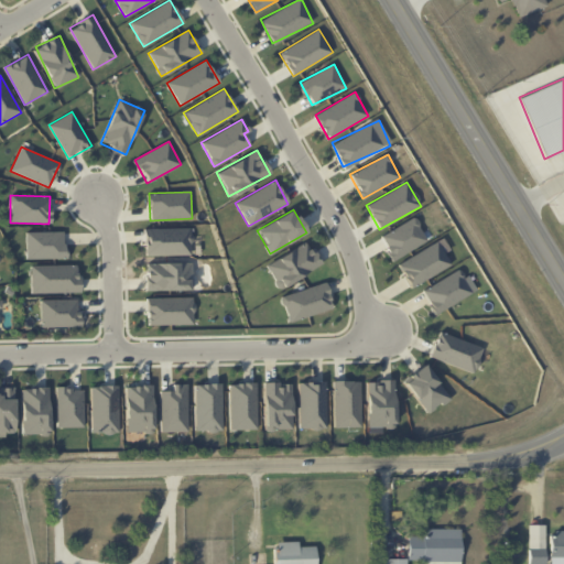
[(391,259),(427,242),(416,218),(380,235),(391,259)]
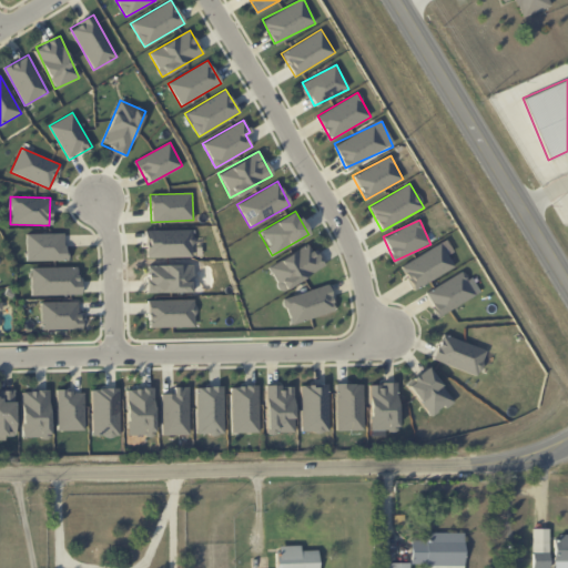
[(193,256),(192,230),(144,231),(145,257),(193,256)]
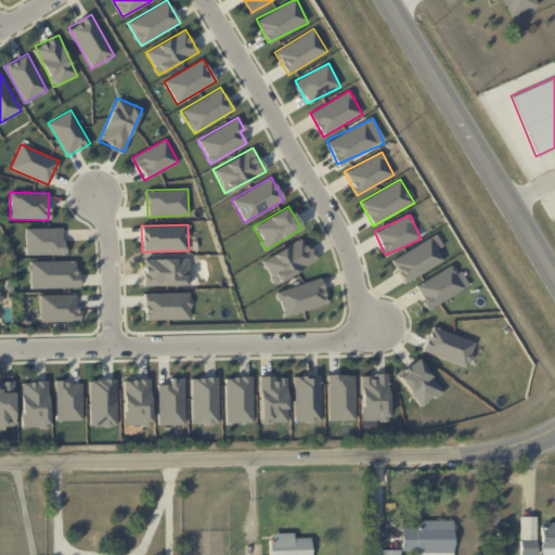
[(26,255),(64,254),(63,228),(25,229),(26,255)]
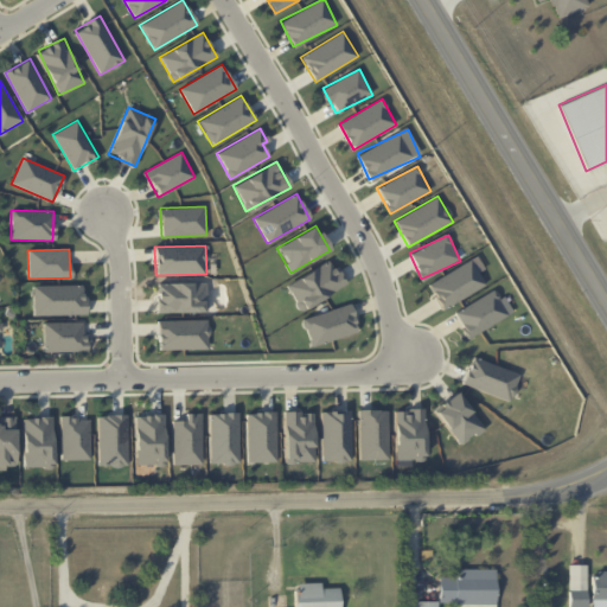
[(286,283),(298,310),(347,287),(339,269),(333,272),(328,262),(286,283)]
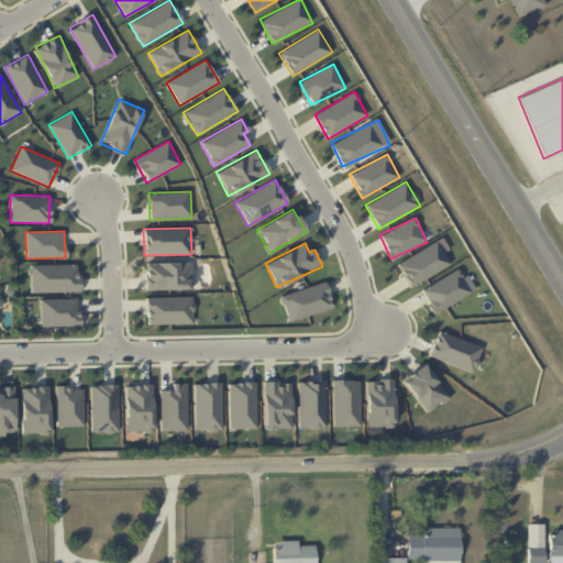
[(397,262),(408,286),(450,266),(439,243),(397,262)]
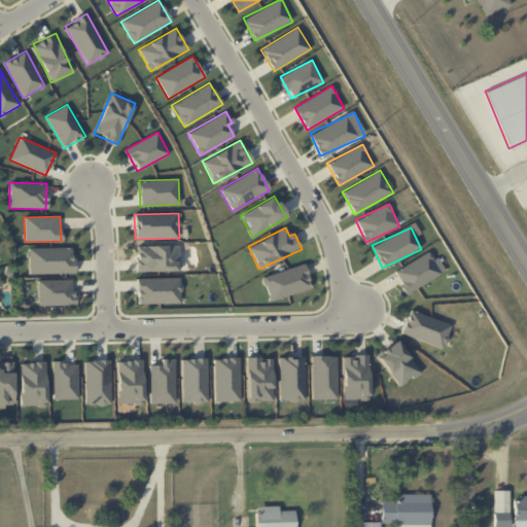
[(179,246),(136,246),(136,272),(179,271),(179,246)]
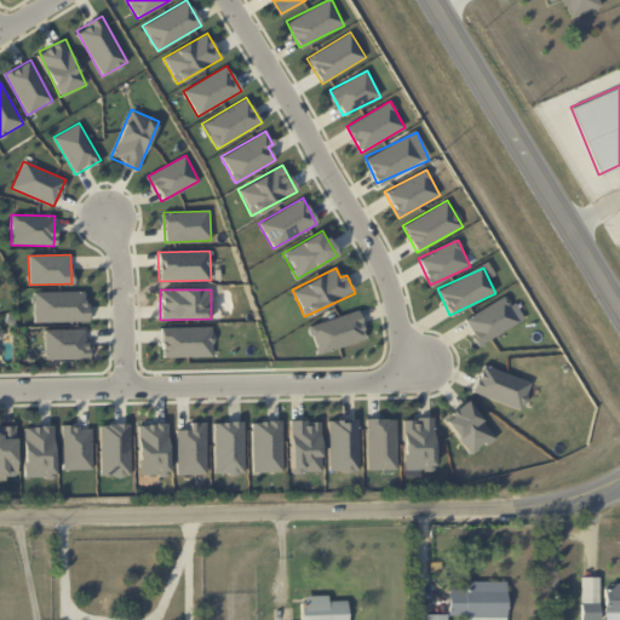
[(34,322),(86,321),(86,291),(34,292),(34,322)]
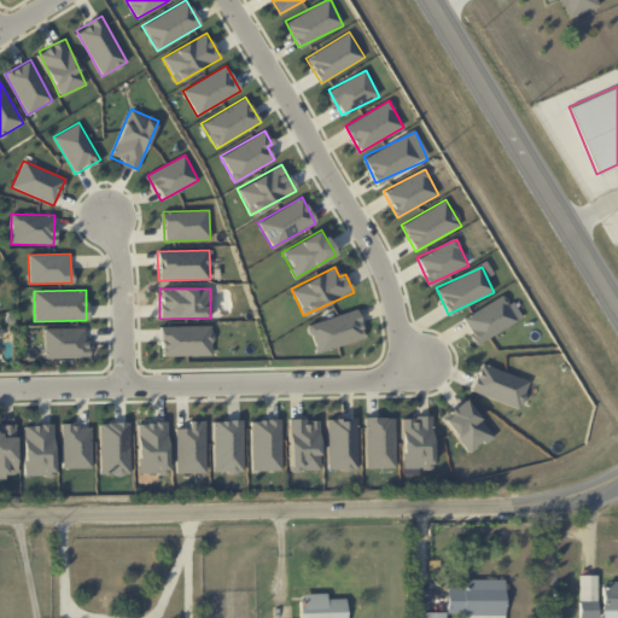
[(520,319),(507,293),(462,319),(477,344),(520,319)]
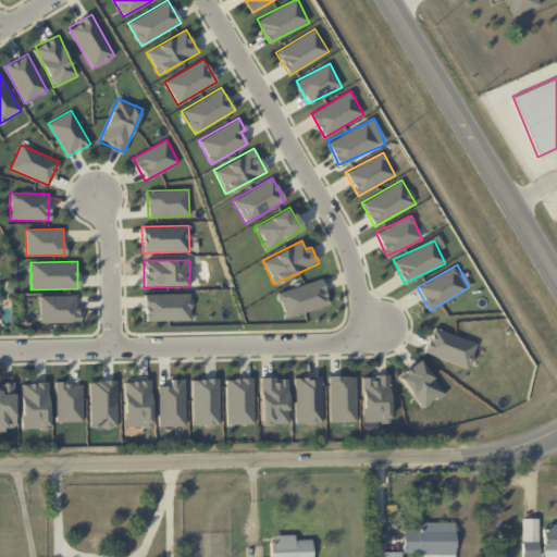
[(284,317),(329,306),(322,281),(277,292),(284,317)]
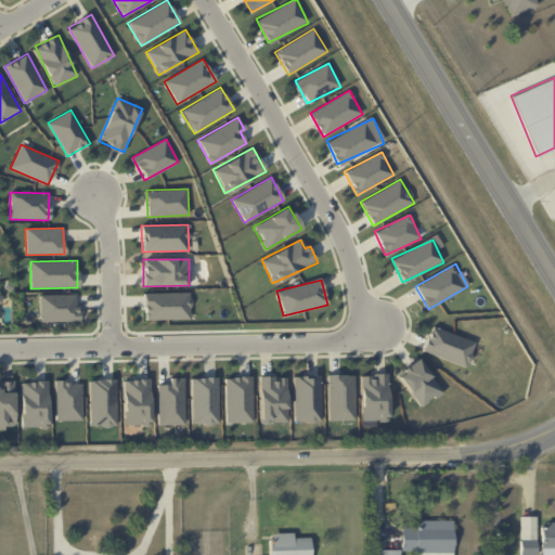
[(144,320),(191,319),(190,293),(143,294),(144,320)]
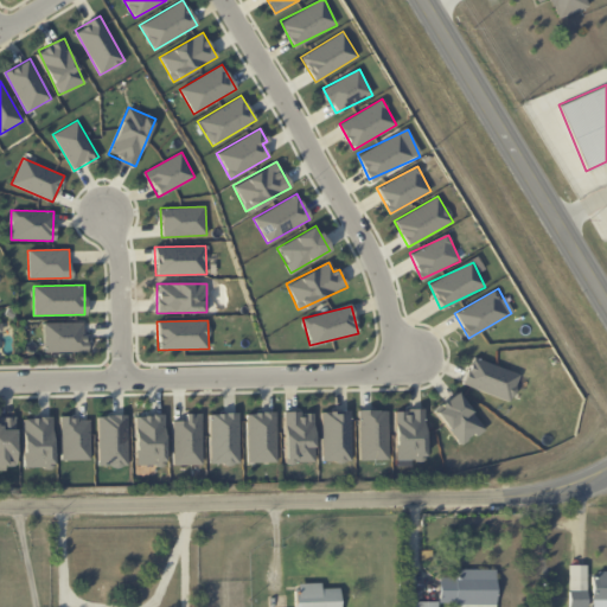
[(43,324),(44,352),(85,351),(84,323),(43,324)]
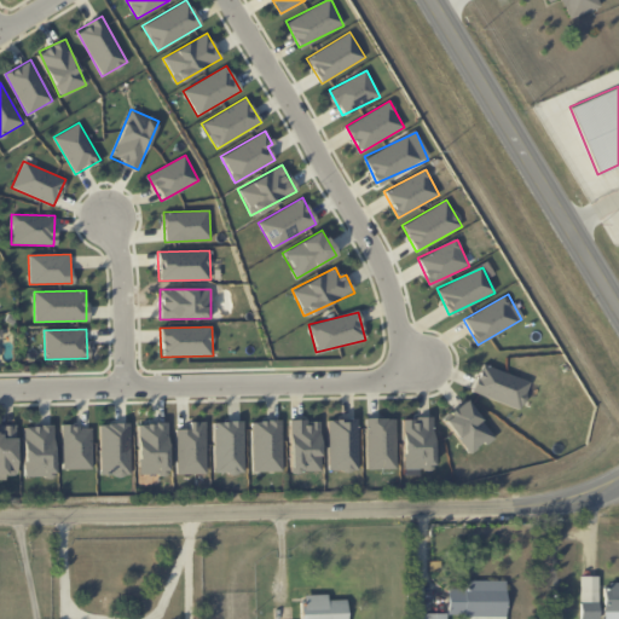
[(531,382),(481,364),(472,392),(520,410),(531,382)]
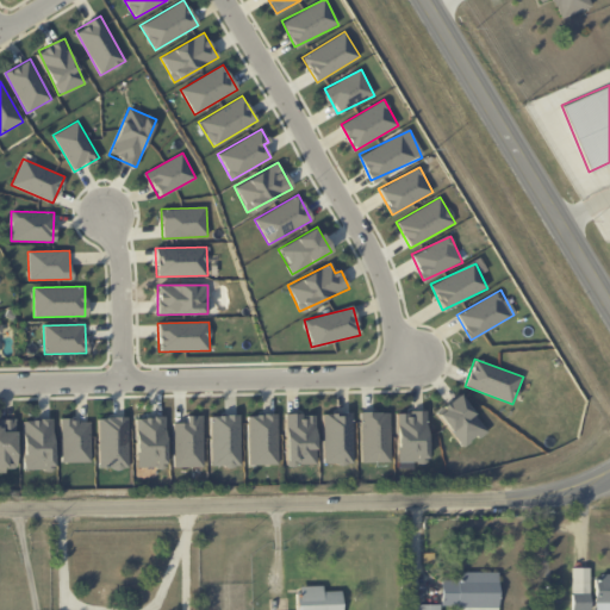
[(435,411),(462,448),(486,430),(459,394),(435,411)]
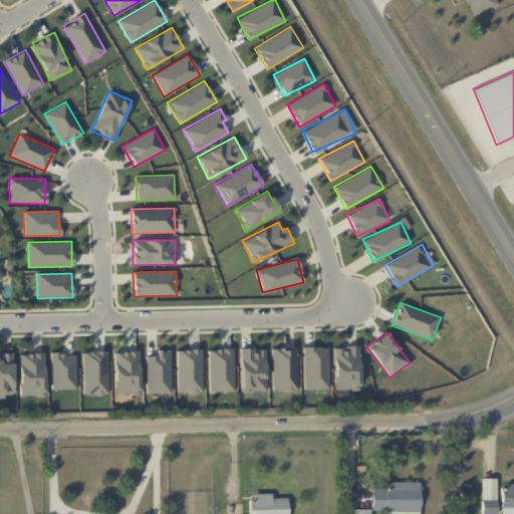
[(334,390),(359,389),(358,346),(334,347),(334,390)]
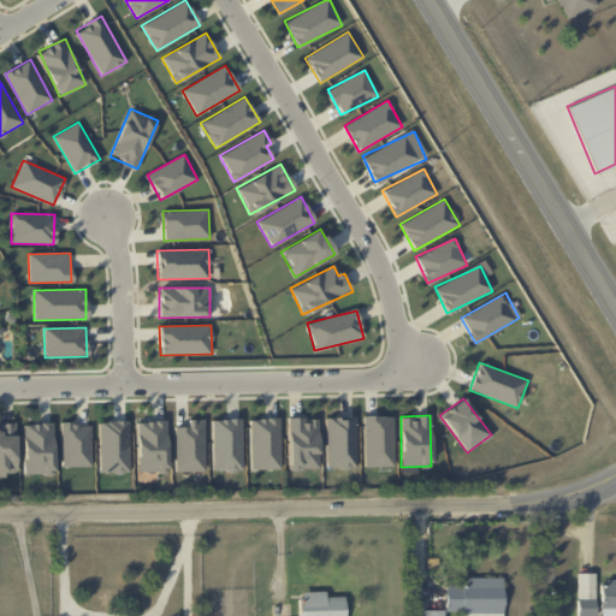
[(355,416),(325,418),(326,468),(356,468),(355,416)]
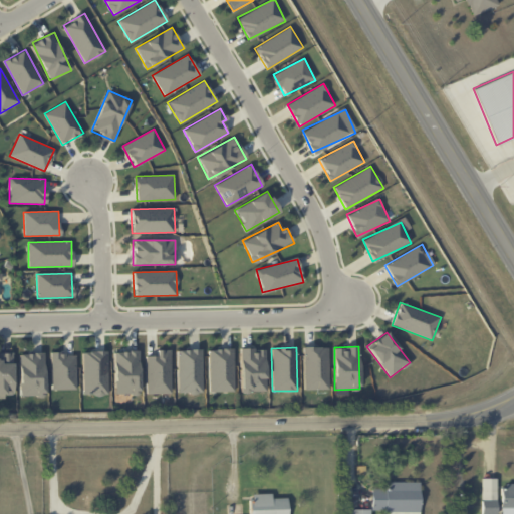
[(328,390),(328,347),(303,347),(303,390),(328,390)]
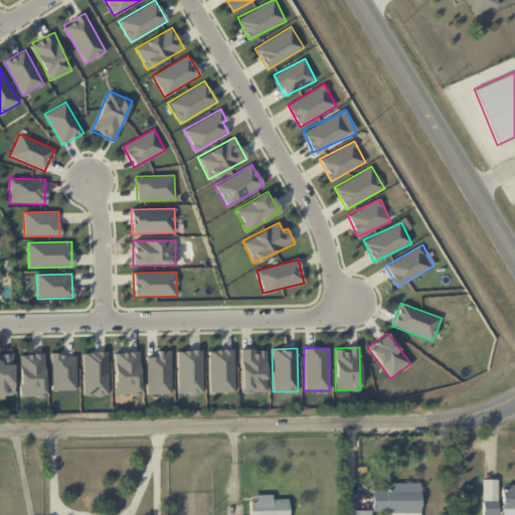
[(266,349),(240,350),(241,392),(266,392),(266,349)]
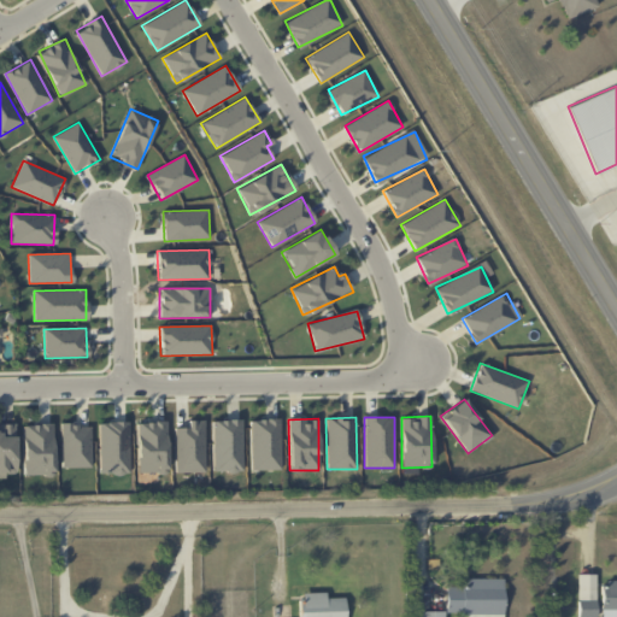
[(205,472),(205,419),(188,421),(188,428),(175,428),(176,472),(205,472)]
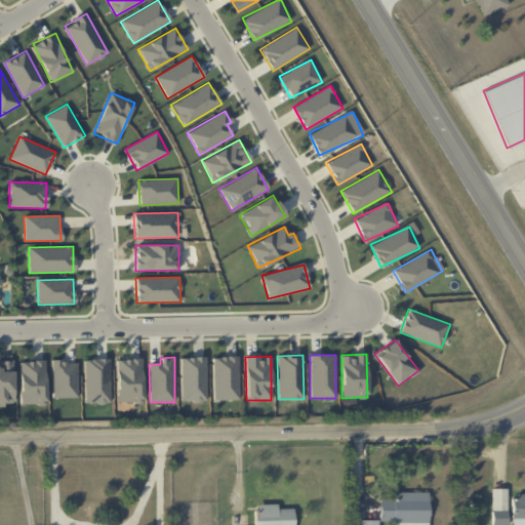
[(206,357),(180,358),(183,401),(207,401),(206,357)]
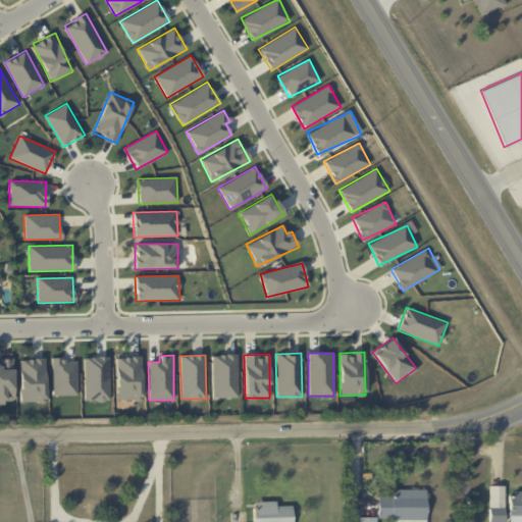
[(212,355),(213,398),(238,398),(237,355),(212,355)]
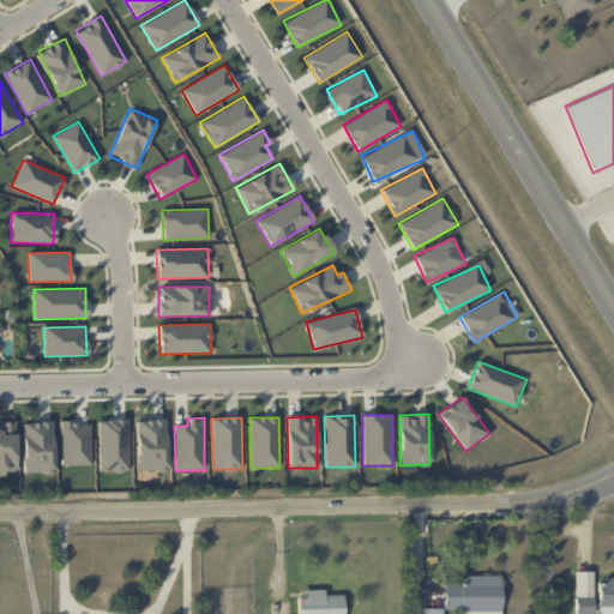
[(128,420),(98,421),(100,471),(130,471),(128,420)]
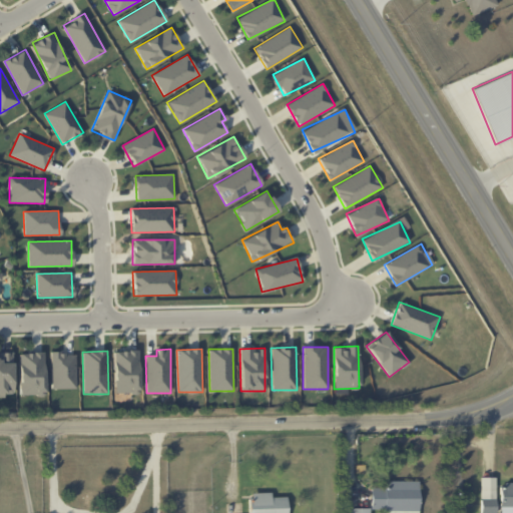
[(115,394),(139,393),(138,351),(114,351),(115,394)]
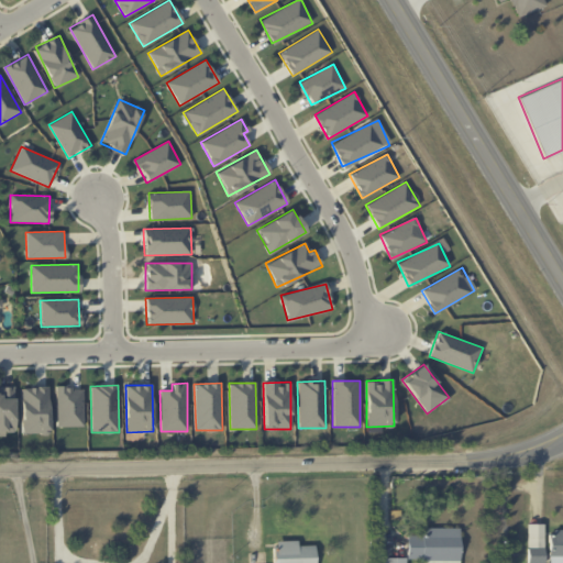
[(0,434),(15,434),(14,386),(0,386),(0,434)]
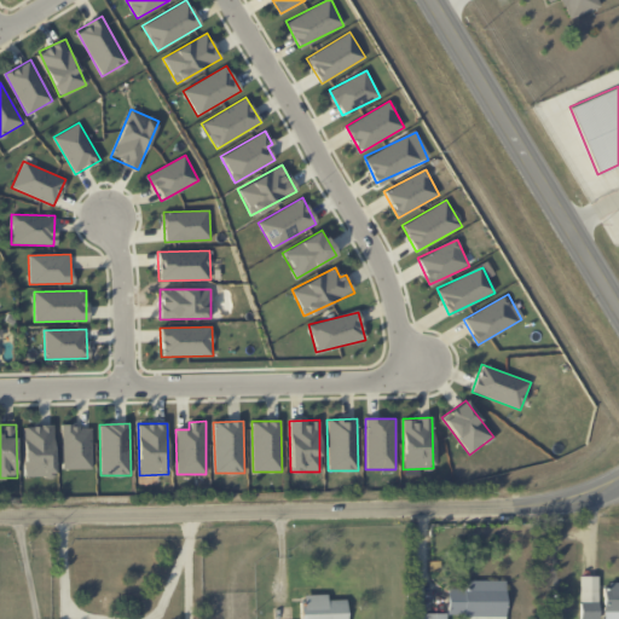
[(53,426),(23,426),(24,478),(55,478),(53,426)]
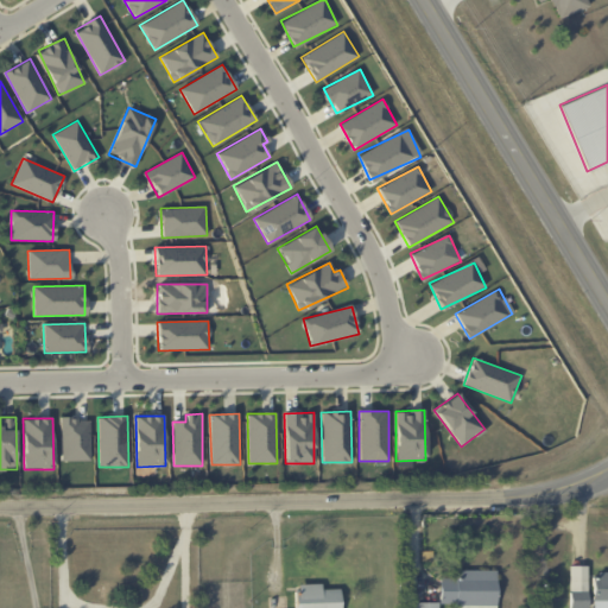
[(90,461),(89,418),(61,418),(62,461),(90,461)]
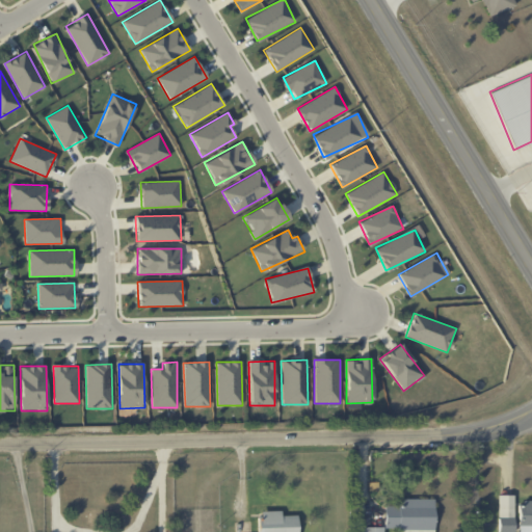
[(499,531),(513,531),(513,495),(499,496),(499,531)]
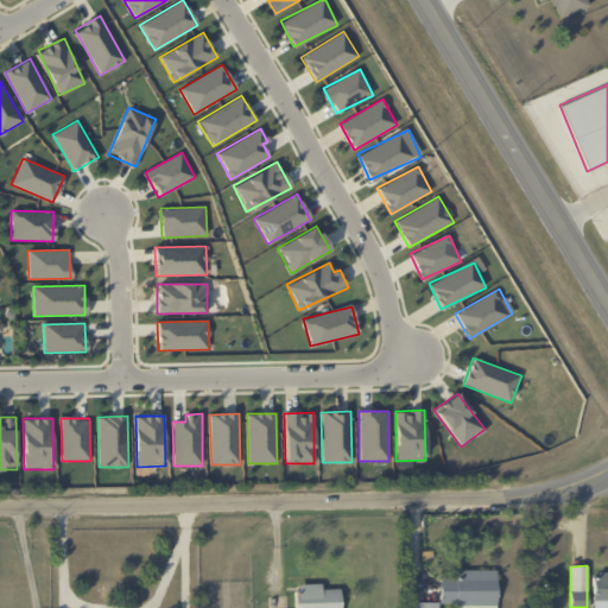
[(495,607),(496,570),(455,570),(455,580),(439,580),(439,603),(456,603),(455,607),(495,607)]
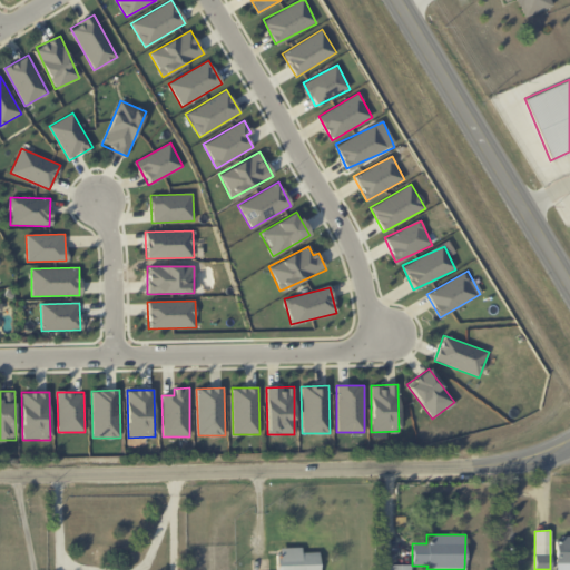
[(318,569),(318,552),(302,552),(302,548),(276,548),(276,569),(318,569)]
